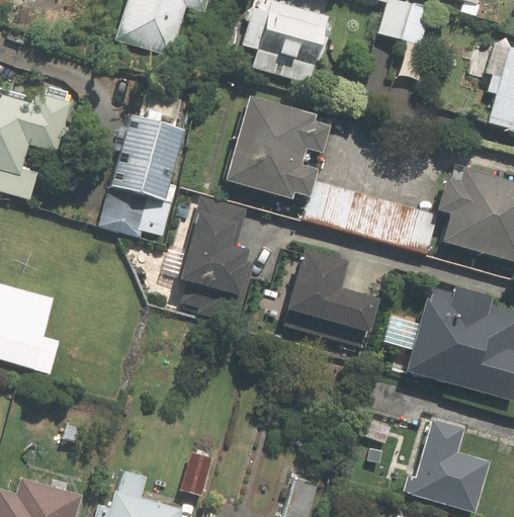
[(127,0),(119,26),(135,30),(130,45),(153,52),(161,27),(177,32),(186,4),(194,7),(196,0),(127,0)]
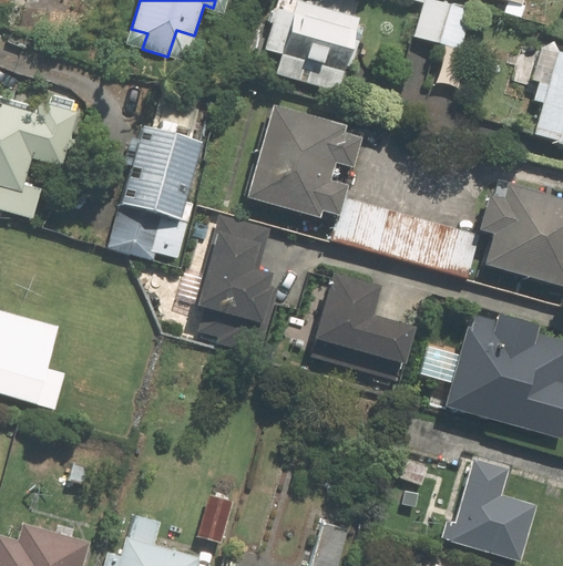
[(359,13),(289,0),(275,0),(266,52),(279,54),(275,79),(345,92),(359,13)]
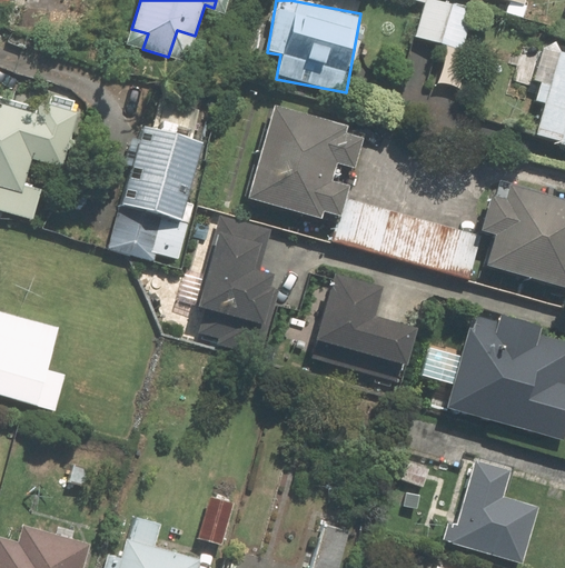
[(424,3),(416,36),(463,48),(474,9),(439,0),(415,0),(415,1),(424,3)]
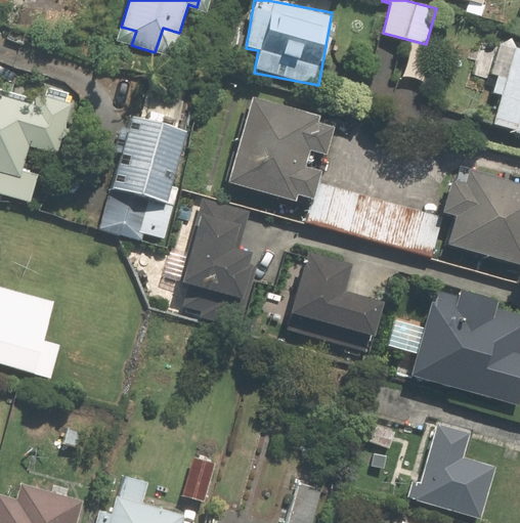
[(493,129),(519,135),(519,47),(504,44),(490,92),(503,95),(493,129)]
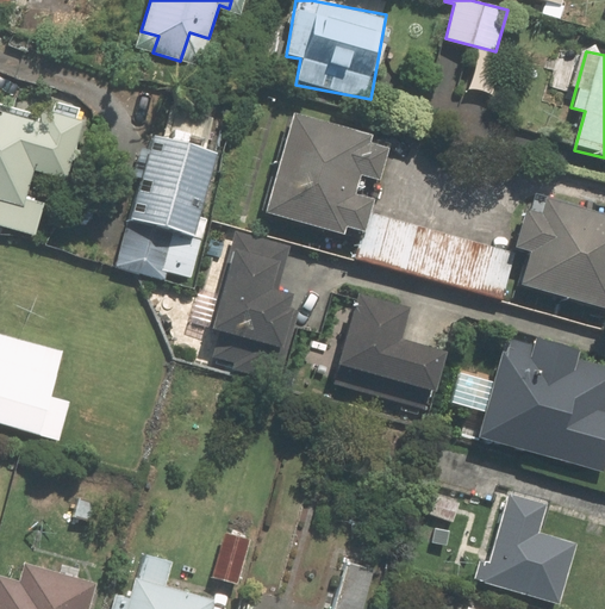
[(0,225),(37,236),(44,204),(27,200),(33,175),(64,182),(69,160),(79,162),(88,123),(0,104),(0,225)]
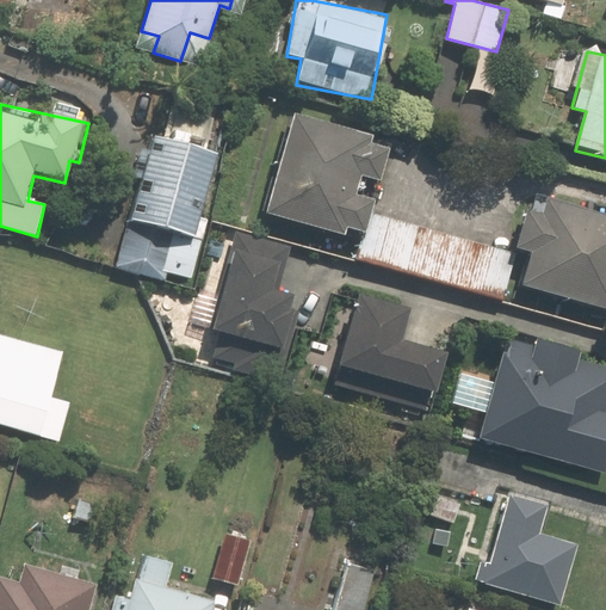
[(360,193),(365,176),(382,180),(394,140),(295,110),(266,208),(364,238),(371,214),(376,198),(360,193)]
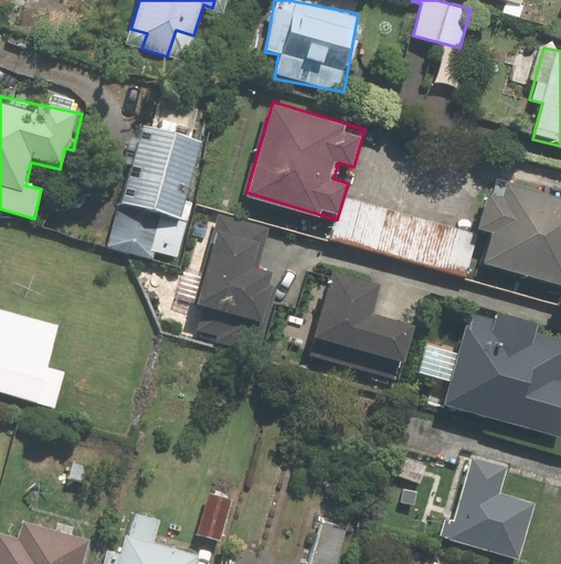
[(139,126),(104,241),(171,262),(188,206),(177,203),(196,142),(139,126)]
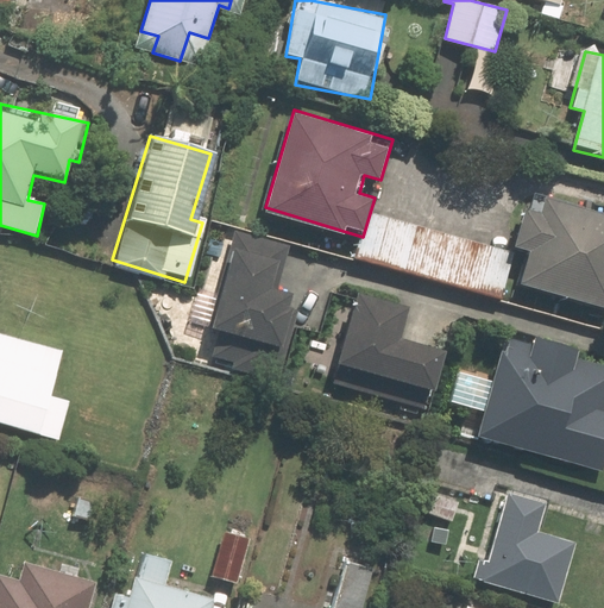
[(529,252),(520,283),(603,309),(603,211),(547,193),(541,214),(526,210),(514,248),(529,252)]
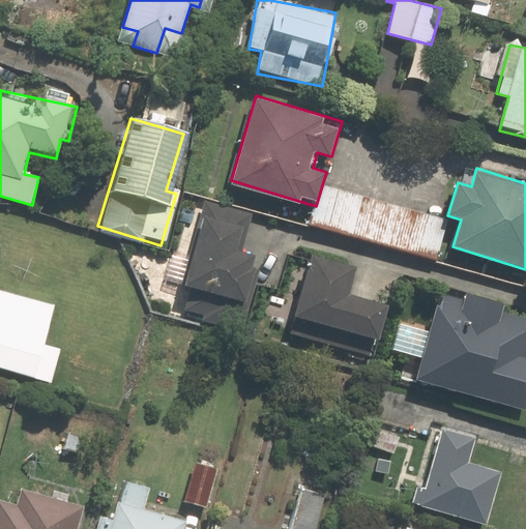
[(446,218),(322,185),(312,225),(436,258),(446,218)]
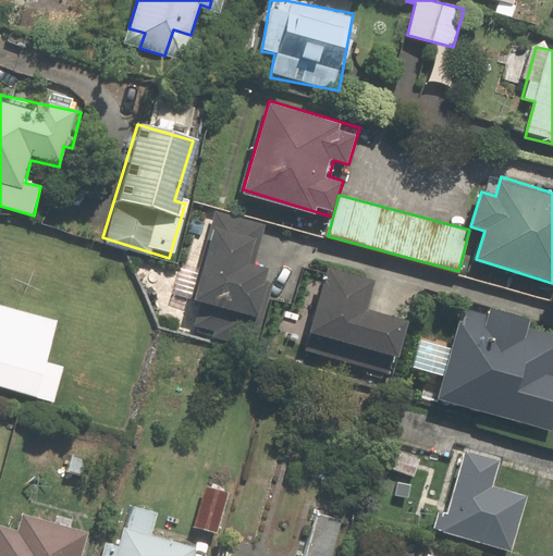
[(255,263),(265,225),(218,213),(196,299),(259,314),(271,268),(255,263)]
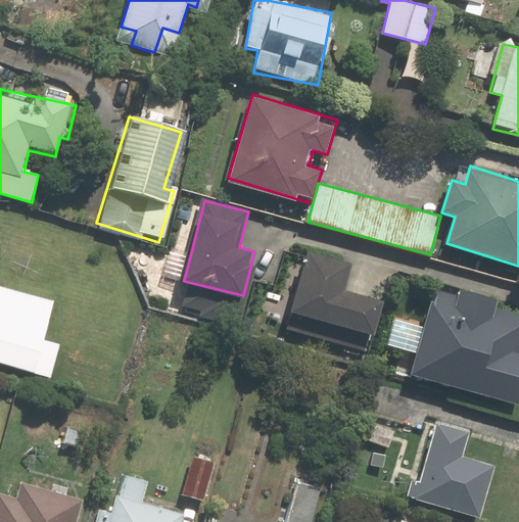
[(351,261),(310,247),(290,307),(372,333),(382,300),(342,288),(351,261)]
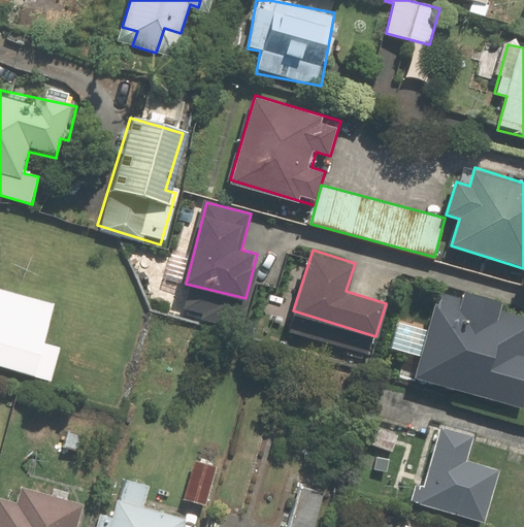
[(460,297),(439,291),(413,374),(523,409),(523,405),(523,316),(498,308),(502,297),(464,285),(460,297)]
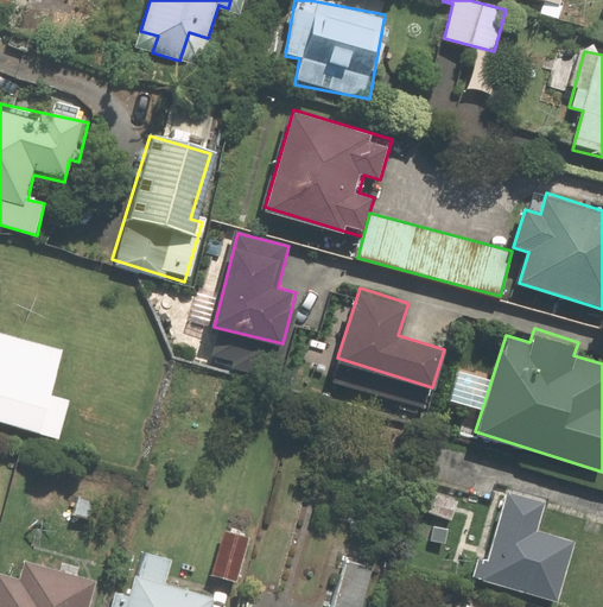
[(49,393),(59,348),(0,334),(0,422),(57,437),(67,398),(49,393)]
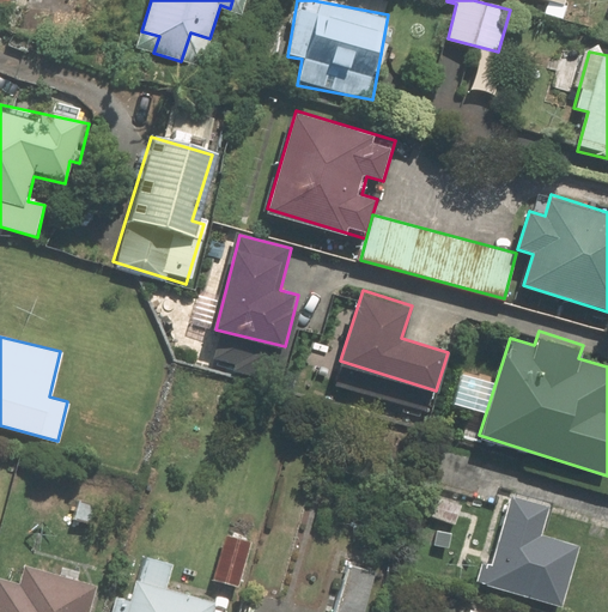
[(479,557),(470,586),(559,610),(577,545),(540,534),(551,497),(514,486),(492,562),(479,557)]
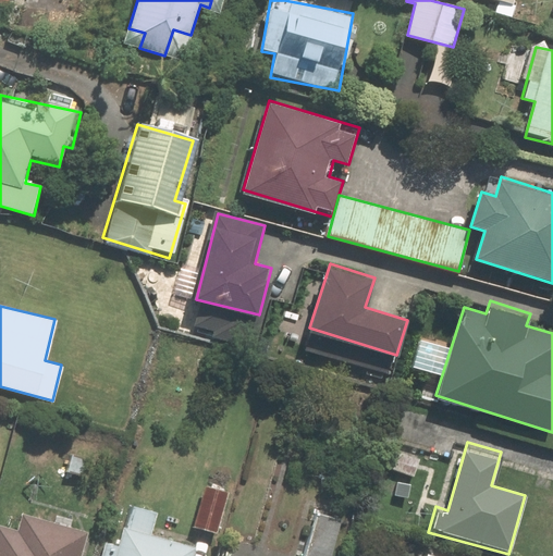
[(402,501),(416,459),(391,451),(377,492),(402,501)]
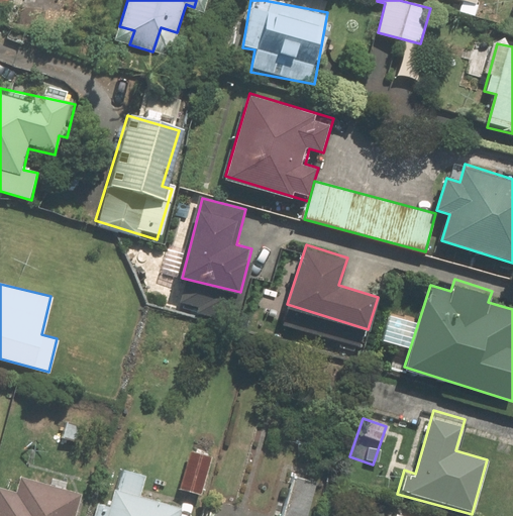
[(209,451),(188,445),(177,489),(198,495),(209,451)]
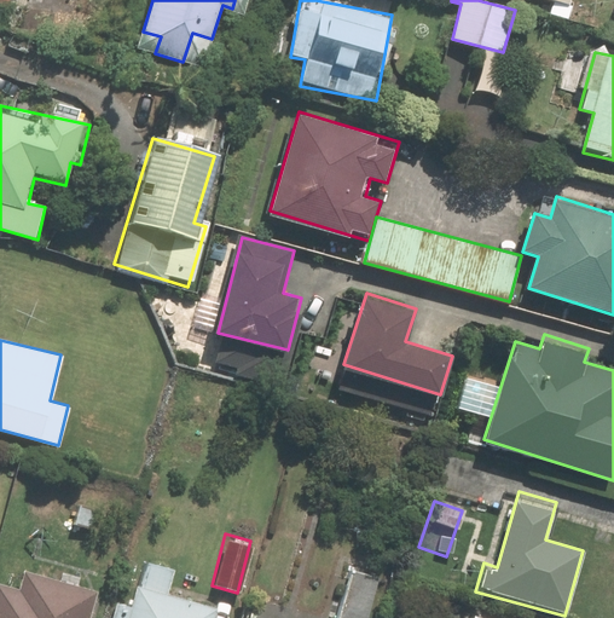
[(212,617),(215,605),(168,593),(174,567),(143,559),(132,601),(115,598),(108,617),(212,617)]
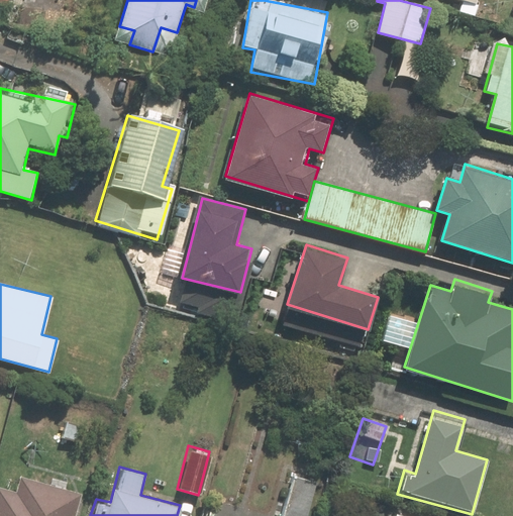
[(306,515),(318,481),(291,472),(276,515),(306,515)]
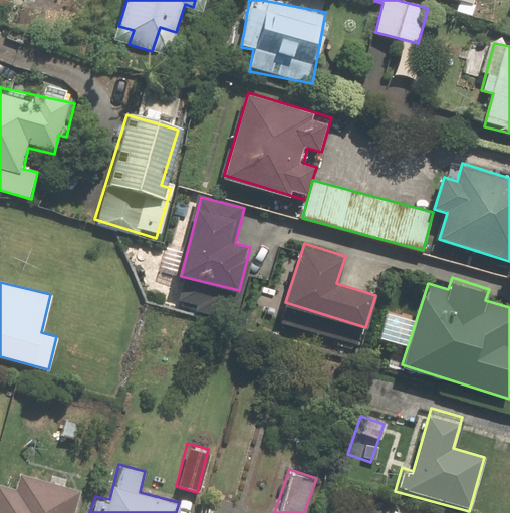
[(71,512),(79,489),(20,473),(16,486),(0,481),(0,512),(71,512)]
